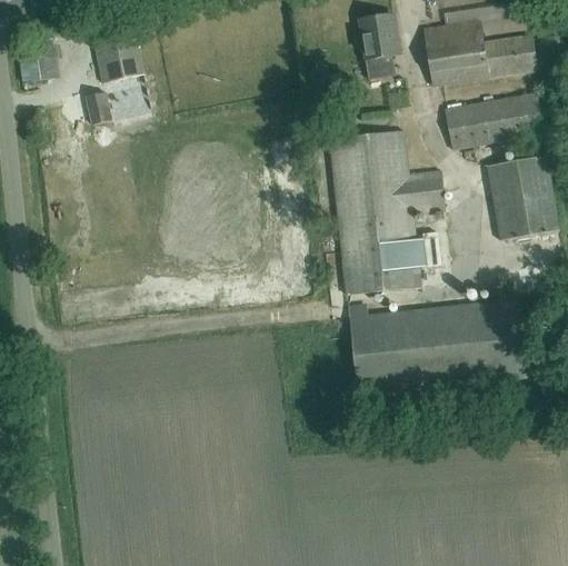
[(395,38),(390,13),(358,19),(365,59),(368,79),(395,75),(391,55),(400,53),(398,38),(395,38)]
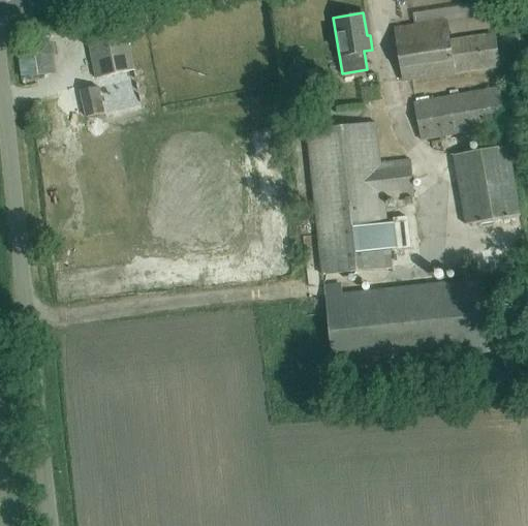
[(448,38),(445,19),(395,26),(402,80),(499,66),(494,31),(448,38)]
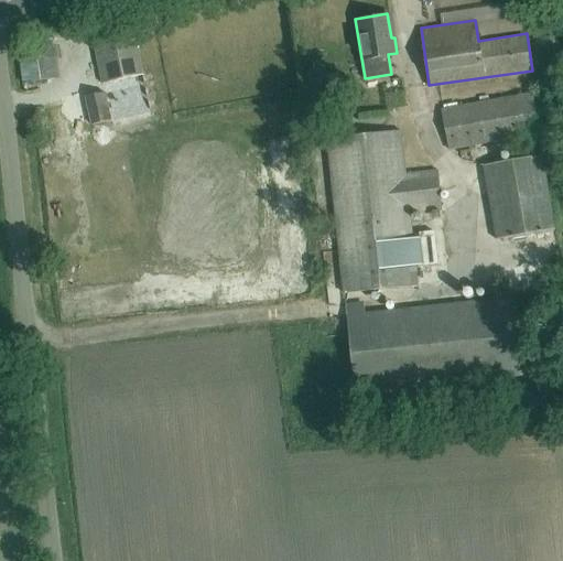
[(142,73),(130,24),(91,34),(101,82),(142,73)]
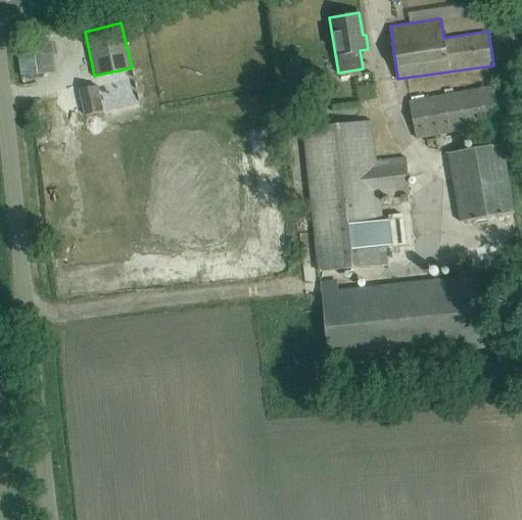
[(40,42),(16,44),(19,74),(43,72),(40,42)]
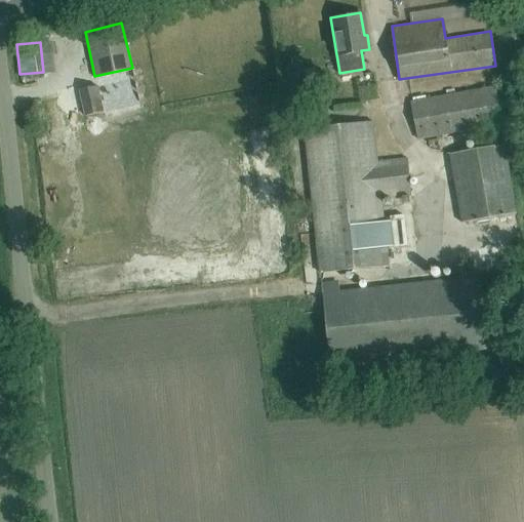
[(70,65),(43,70),(45,78),(72,73),(70,65)]
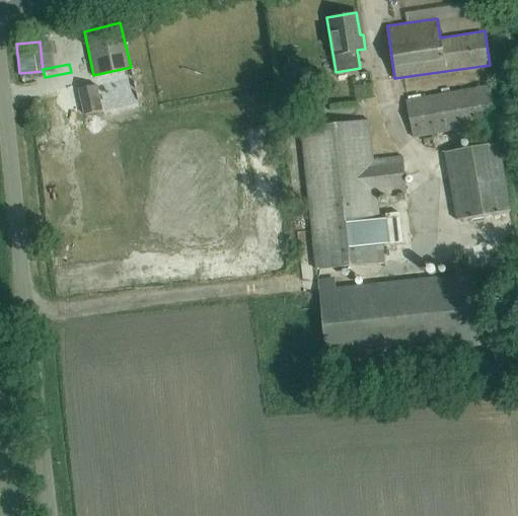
[(102,108),(97,83),(66,90),(71,113),(84,109),(85,114),(102,108)]
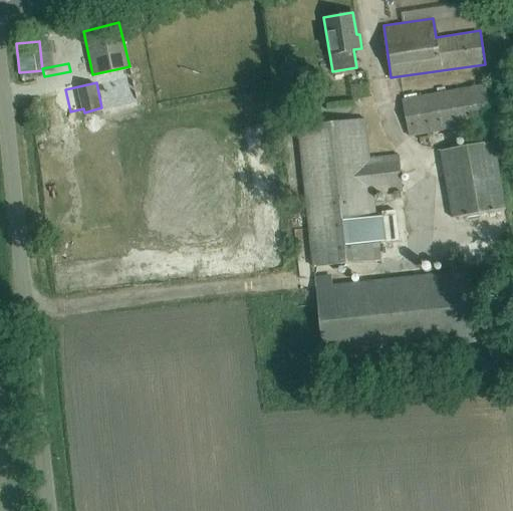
[(491,120),(484,82),(425,93),(423,85),(413,87),(414,95),(402,97),(408,136),(491,120)]
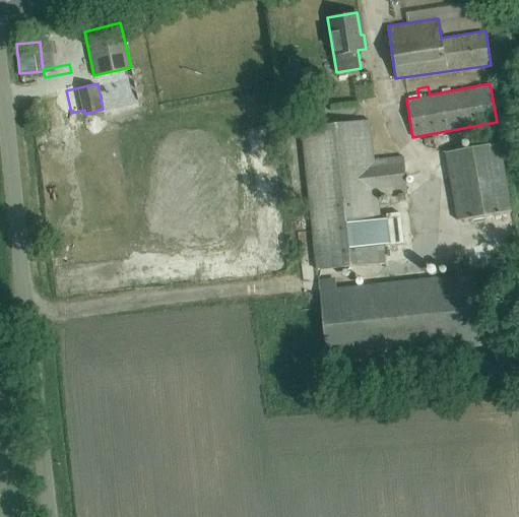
[(373,158),(369,119),(301,126),(316,268),(384,261),(377,194),(406,191),(402,155),(373,158)]
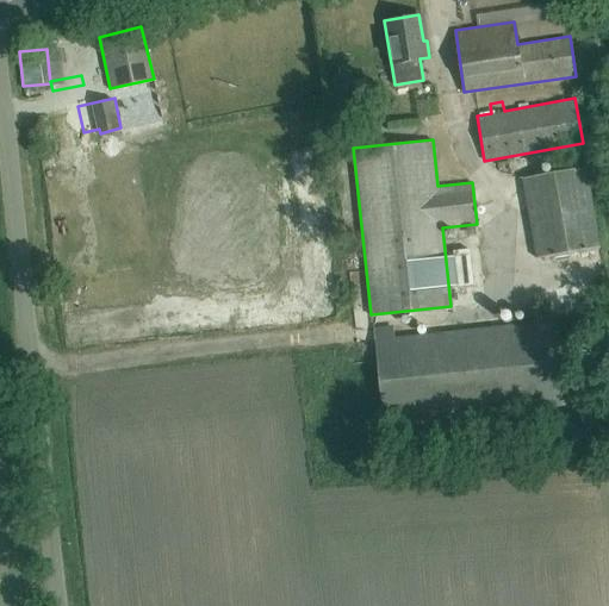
[(598,245),(583,166),(522,177),(536,257),(598,245)]
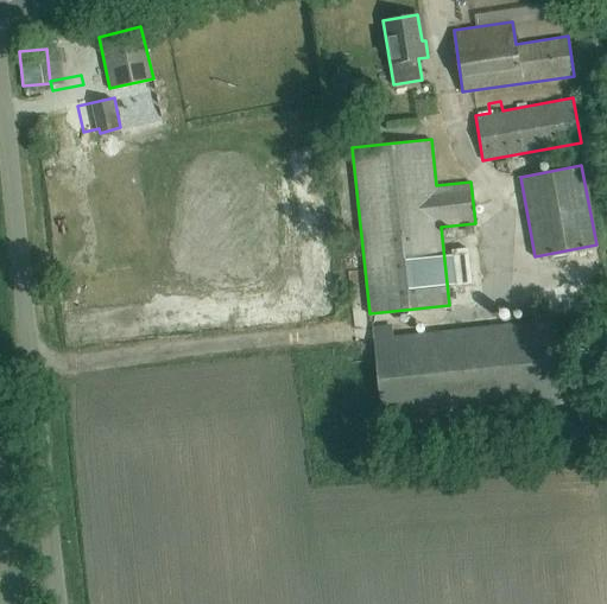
[(562,402),(554,318),(392,335),(391,322),(371,324),(381,421),(562,402)]
